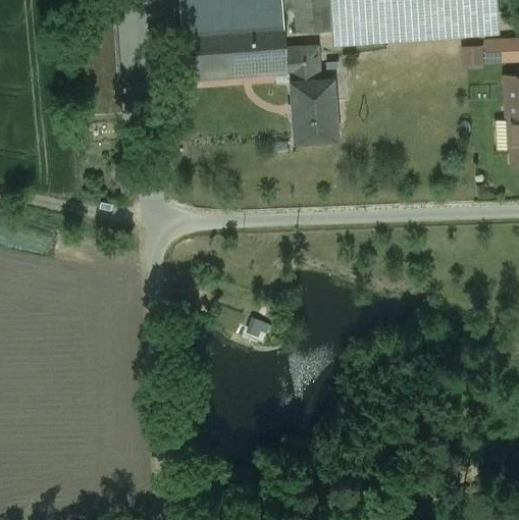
[(282,0),(182,0),(188,82),(289,74),(289,72),(287,51),(282,0)]
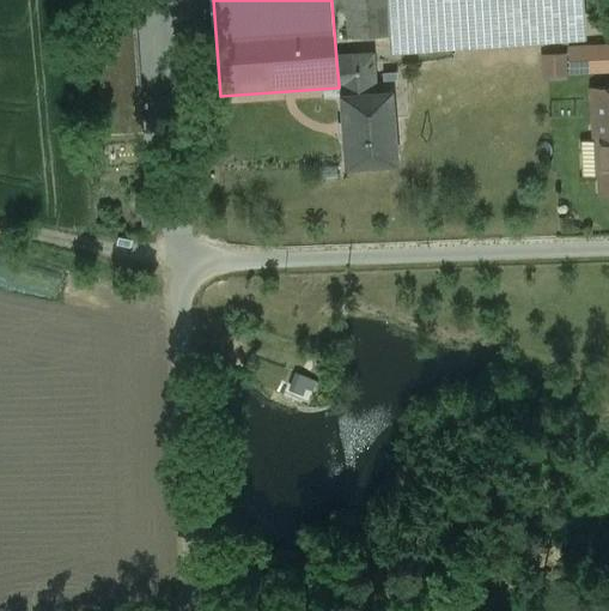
[(384,0),(349,0),(353,40),(388,37),(384,0)]
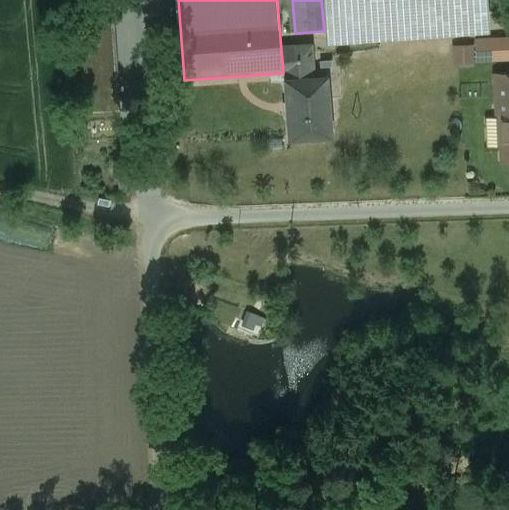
[(327,0),(330,33),(388,28),(489,21),(489,17),(487,0),(327,0)]
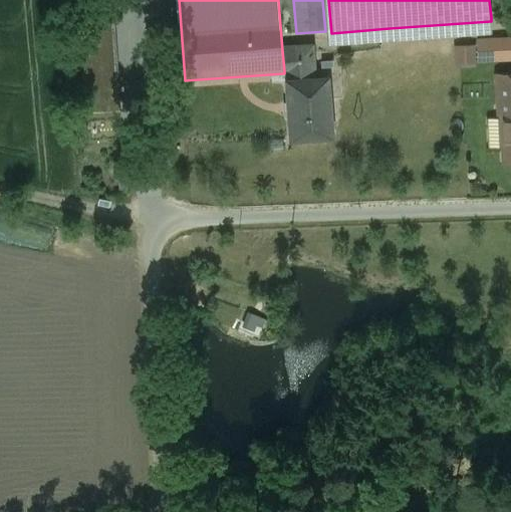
[(510,37),(486,38),(486,62),(510,62),(510,37)]
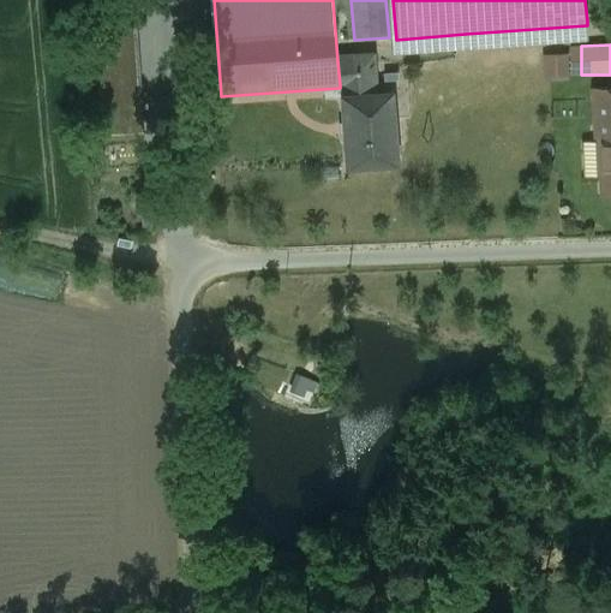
[(376,58),(337,60),(340,85),(348,84),(349,99),(346,100),(351,168),(399,165),(393,96),(379,97),(376,58)]
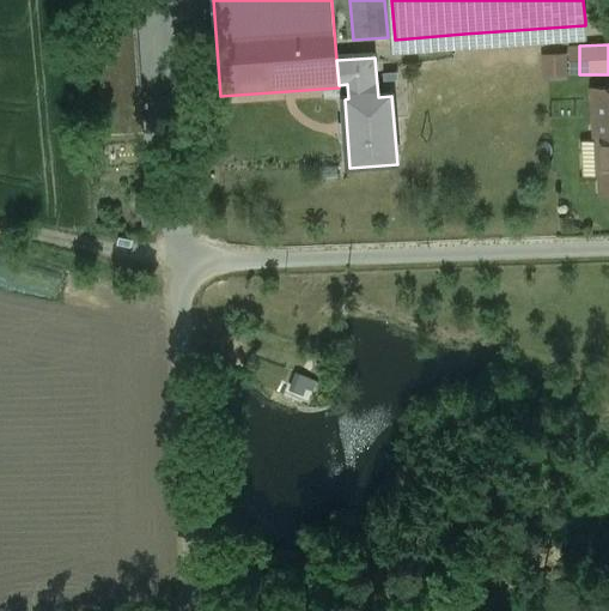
[(608,91),(595,94),(597,143),(602,143),(602,137),(608,135),(608,91)]
